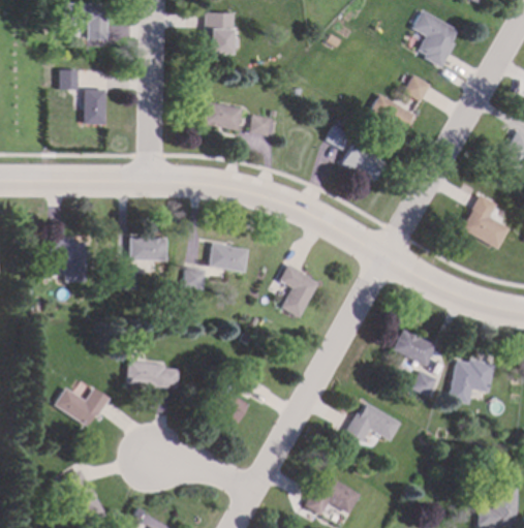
[(88,39),(108,40),(109,4),(69,3),(68,24),(89,24),(88,39)]
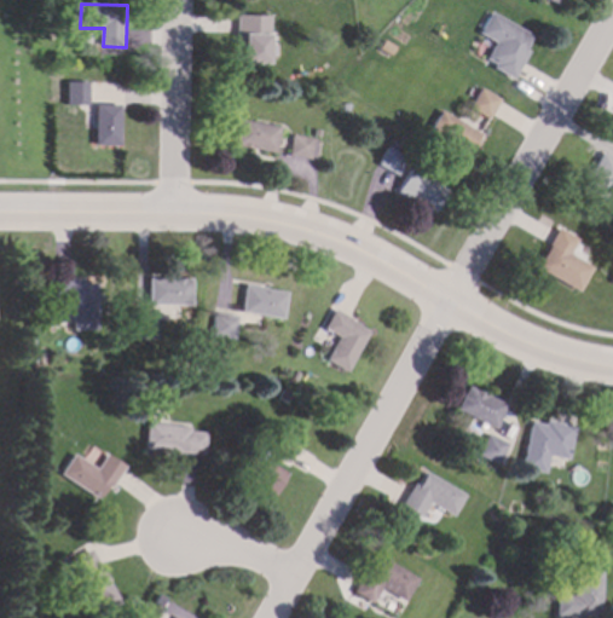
[(519,78),(532,48),(530,47),(537,33),(493,12),(483,34),(498,41),(489,63),(519,78)]
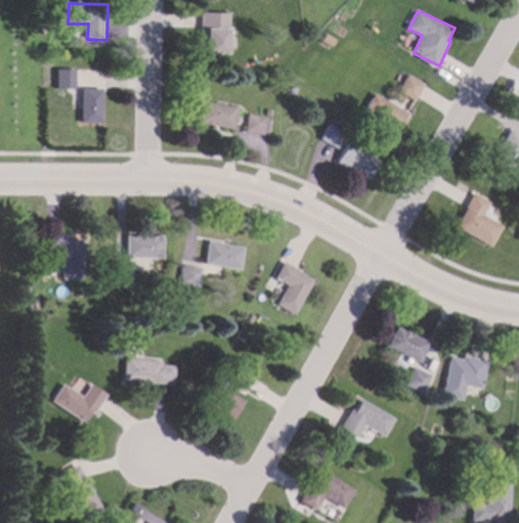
[(208,53),(230,54),(231,13),(204,12),(204,38),(208,38),(208,53)]
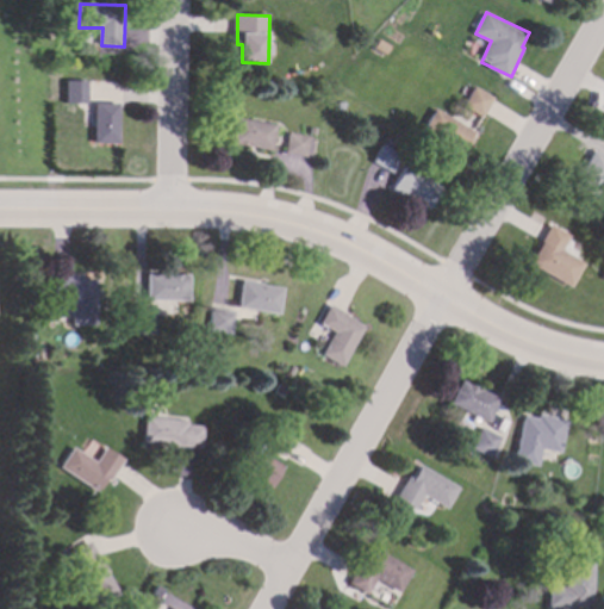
[(91,81),(68,80),(67,104),(89,104),(91,81)]
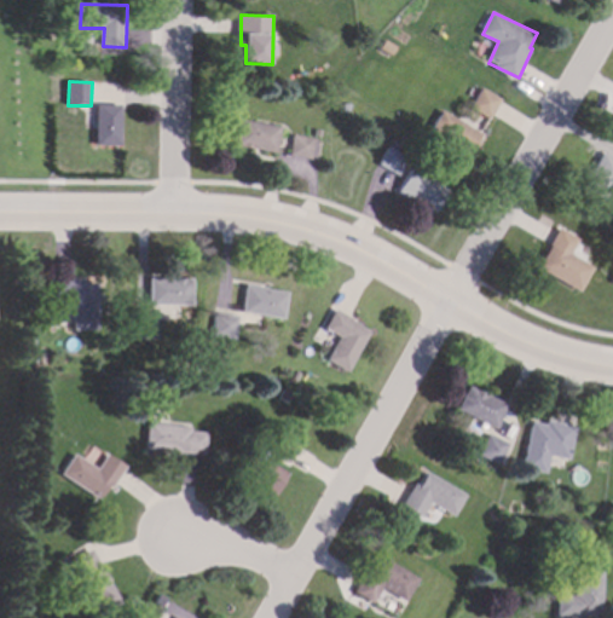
[(474,109),(495,119),(504,98),(484,88),(474,109)]
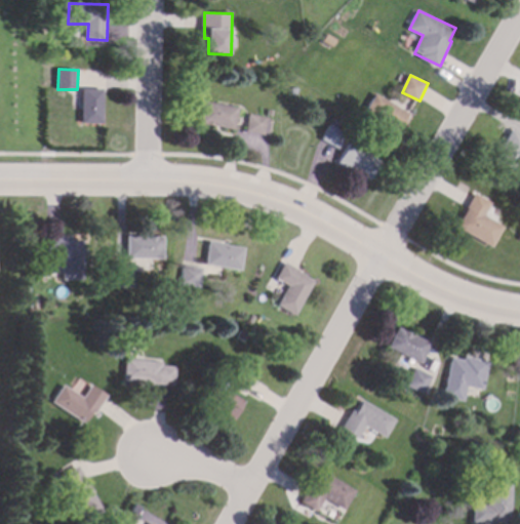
[(82,123),(104,124),(105,89),(83,88),(82,123)]
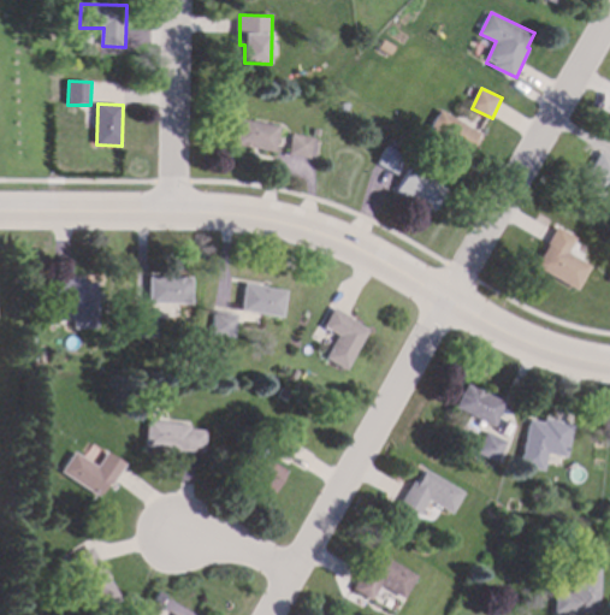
[(471,154),(483,132),(443,110),(431,130),(471,154)]
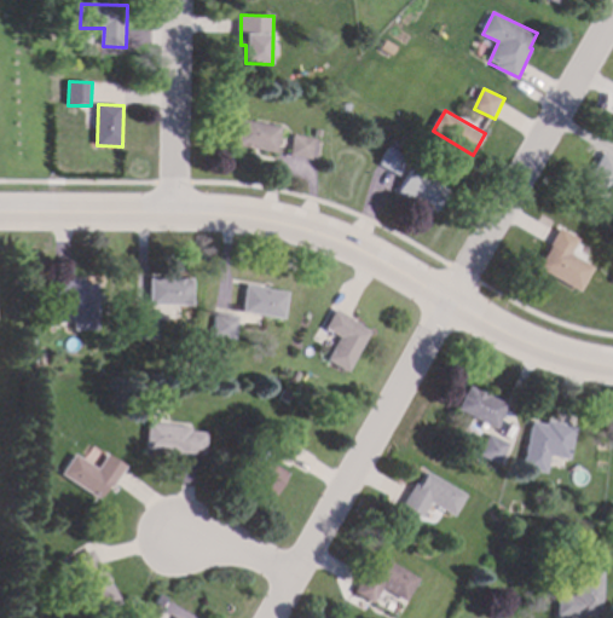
[(237,145),(279,152),(284,127),(242,119),(237,145)]
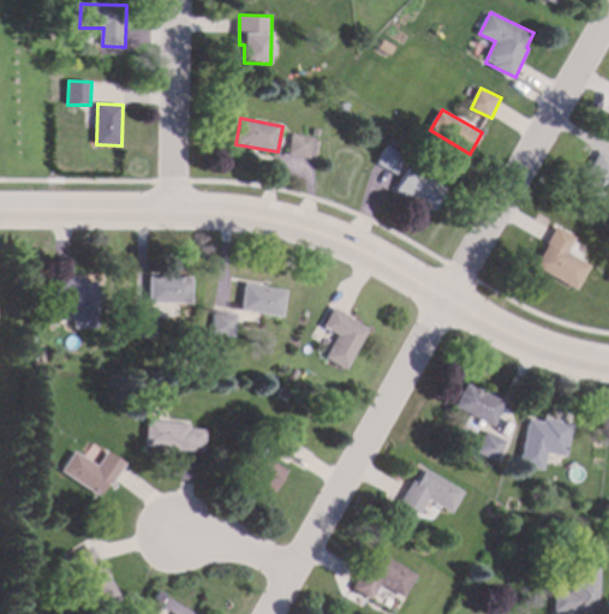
[(314,158),(315,148),(322,148),(323,137),(293,135),(292,155),(314,158)]
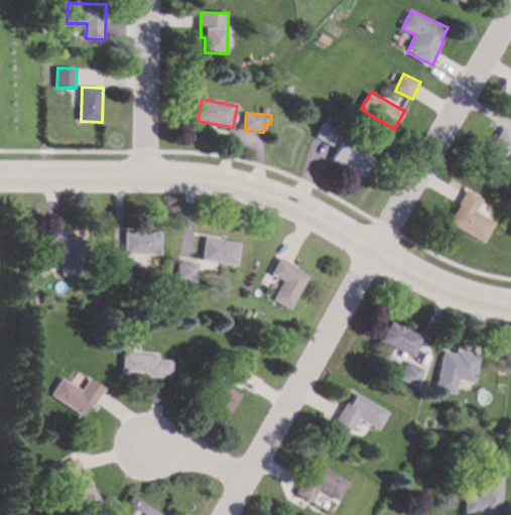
[(336,147),(345,132),(328,122),(318,136),(336,147)]
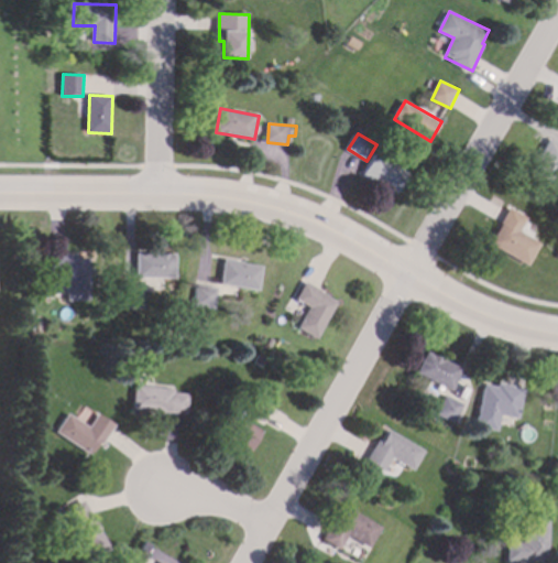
[(555,183),(557,179),(557,141),(553,139),(534,172),(555,183)]
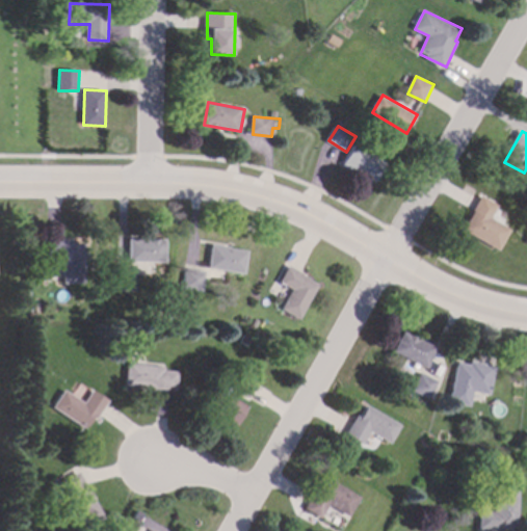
[(378,182),(388,159),(354,144),(345,167),(378,182)]
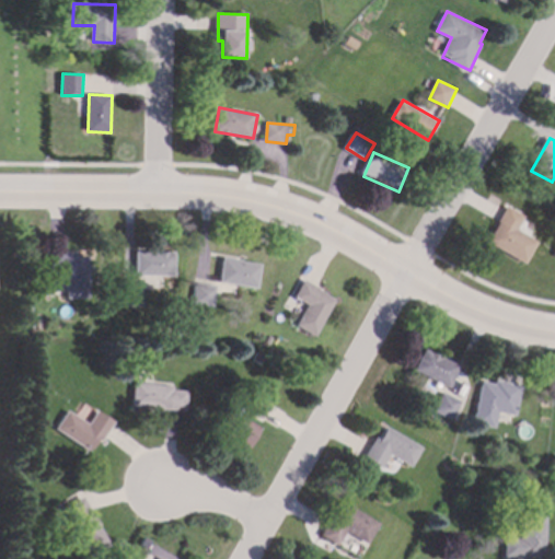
[(529,264),(541,241),(520,230),(528,216),(510,207),(490,243),(529,264)]
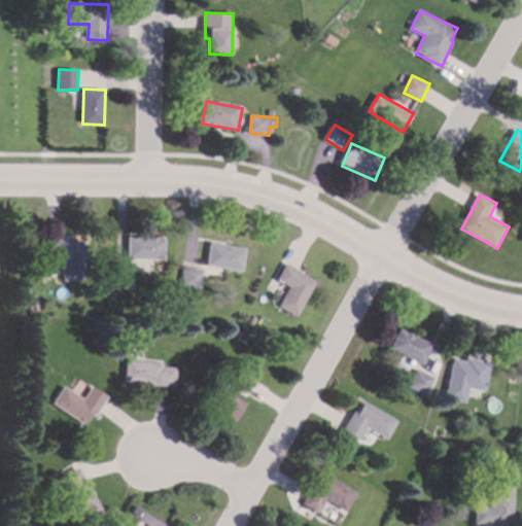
[(82,241),(71,241),(71,237),(49,236),(48,265),(63,266),(62,281),(81,281),(82,241)]
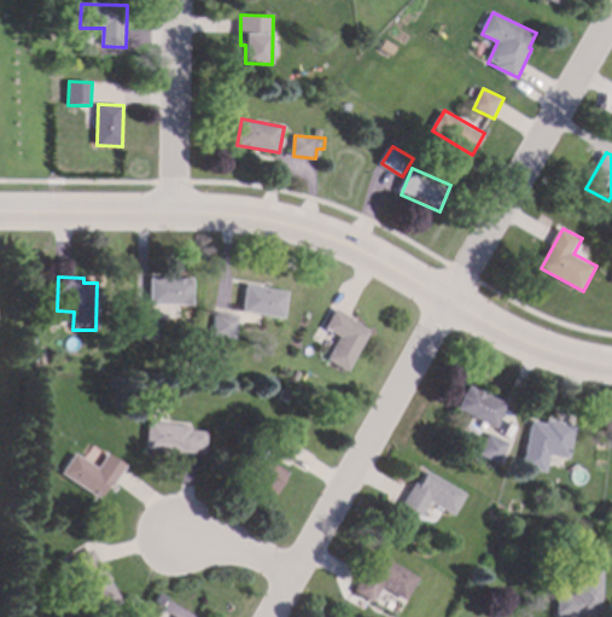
[(193,303),(192,277),(150,278),(150,304),(193,303)]
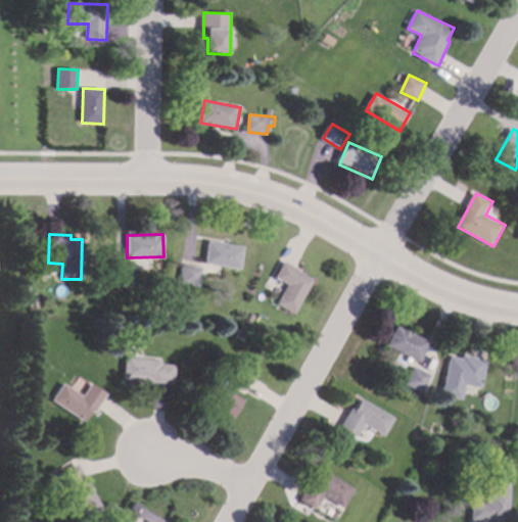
[(206,265),(242,268),(244,244),(207,241),(206,265)]
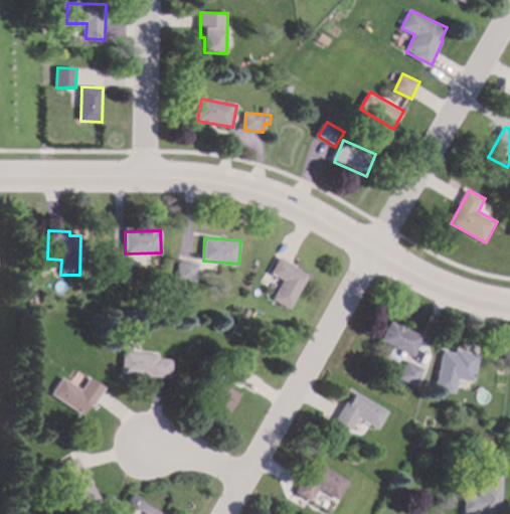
[(284,279),(273,300),(292,310),(311,274),(280,258),(272,273),(284,279)]
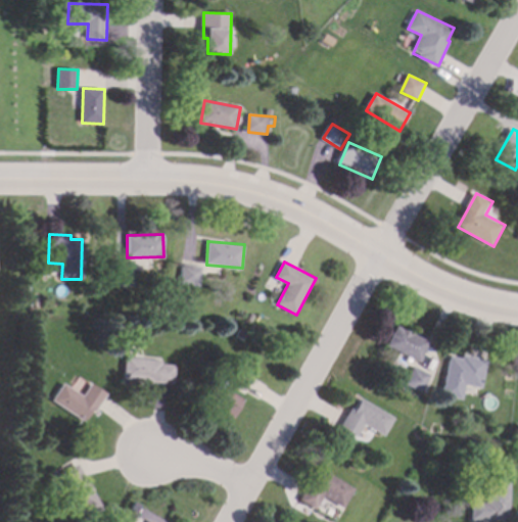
[(181,285),(200,286),(201,266),(182,265),(181,285)]
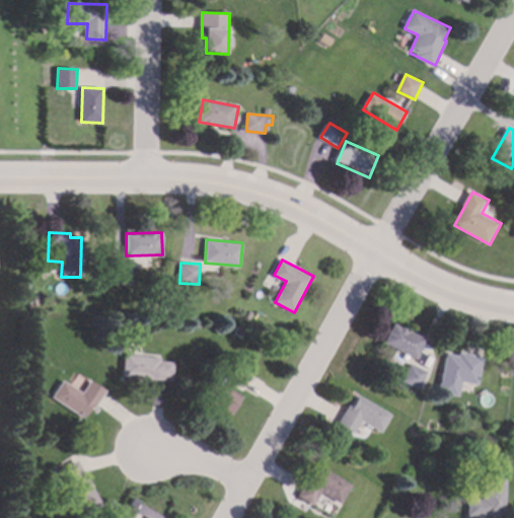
[(419,359),(429,339),(395,323),(386,344),(419,359)]
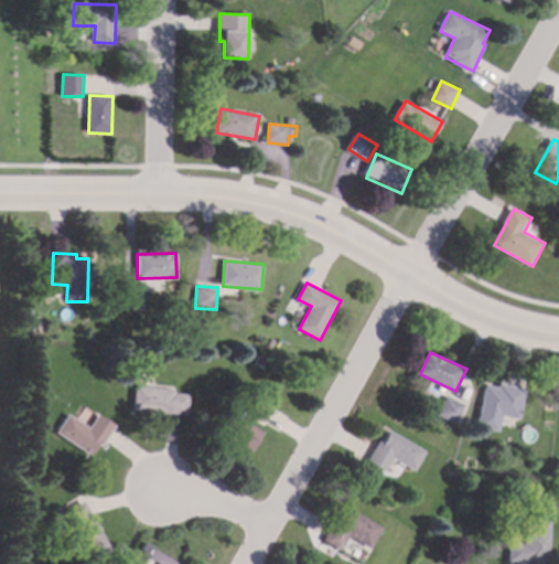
[(488,384),(479,427),(501,432),(504,415),(522,419),(528,389),(502,383),(502,386),(488,384)]
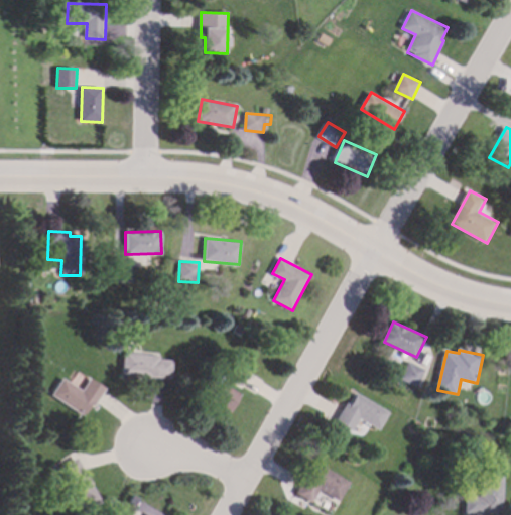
[(159,355),(122,353),(121,376),(171,379),(172,360),(159,360),(159,355)]
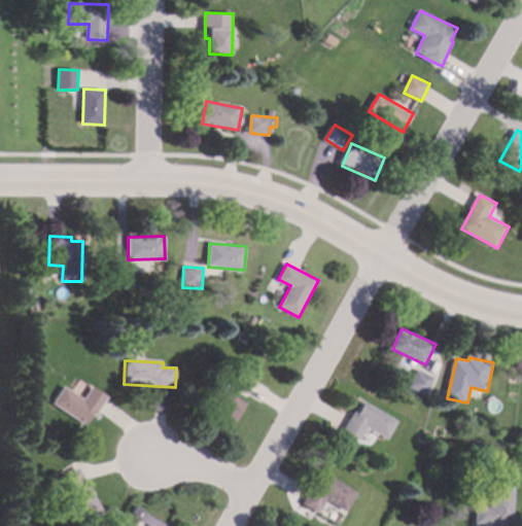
[(410,387),(427,396),(437,378),(419,369),(410,387)]
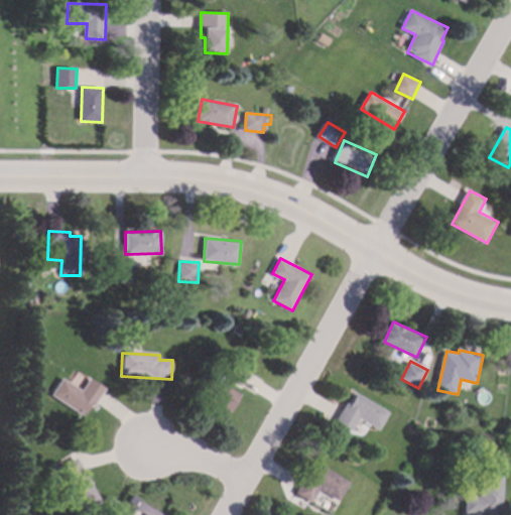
[(50,397),(87,415),(103,386),(88,379),(83,390),(60,378),(50,397)]
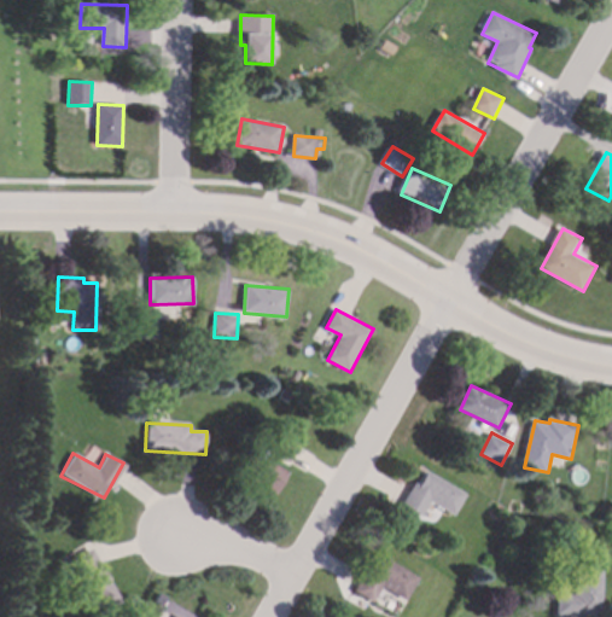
[(252,481),(277,494),(289,471),(263,459),(252,481)]
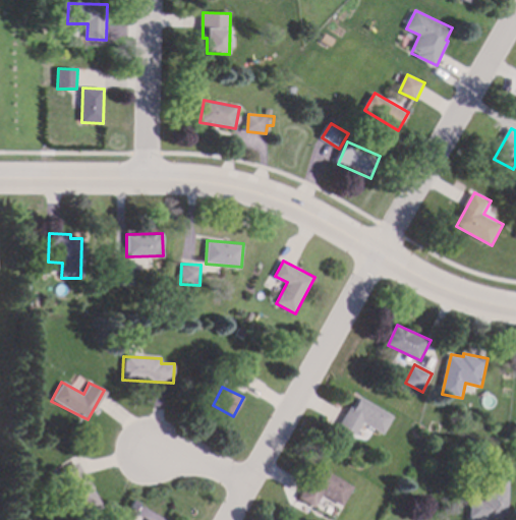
[(394,416),(360,397),(354,408),(351,406),(339,426),(356,436),(363,422),(384,435),(394,416)]
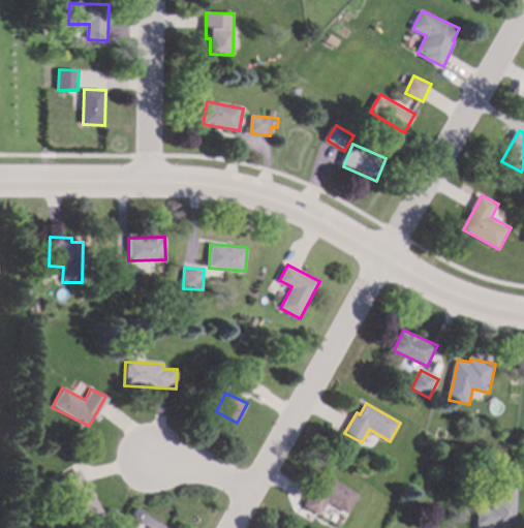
[(320,516),(328,502),(349,514),(360,494),(322,473),(305,507),(320,516)]
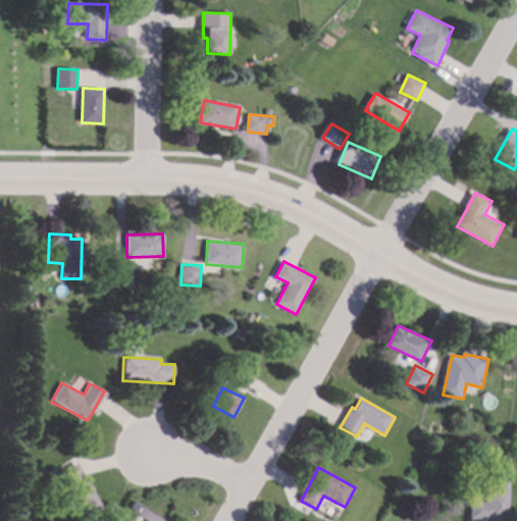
[(510,480),(487,479),(486,503),(471,502),(471,519),(509,520),(510,480)]
